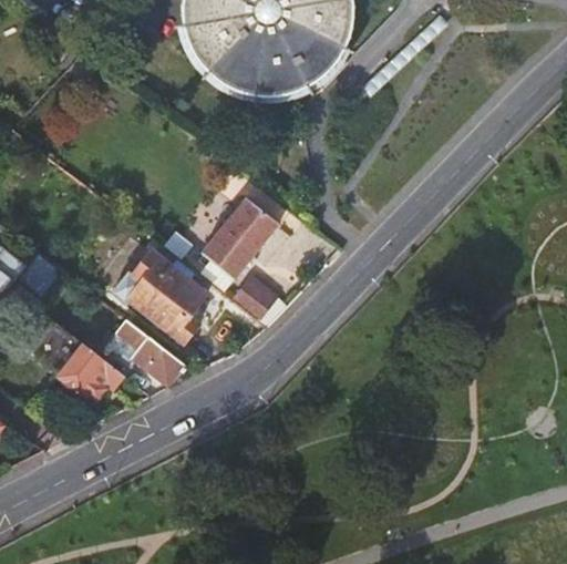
[(183,0),(181,7),(182,33),(183,36),(191,59),(207,80),(209,82),(229,95),(255,103),(257,103),(281,103),(307,93),(309,92),(328,78),(343,55),(344,53),(351,30),(350,3),(350,1),(350,0),(183,0)]
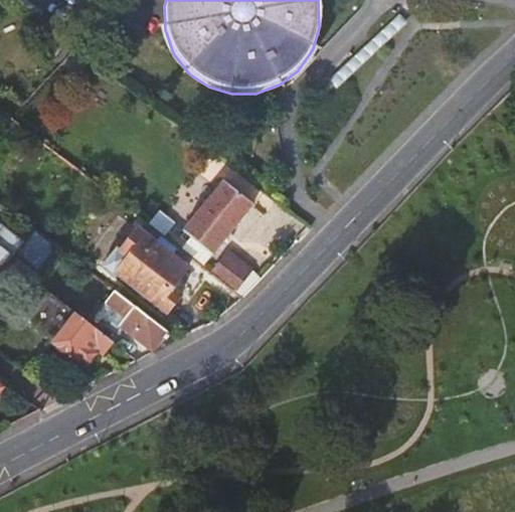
[(407,21),(399,13),(329,78),(337,88),(407,21)]
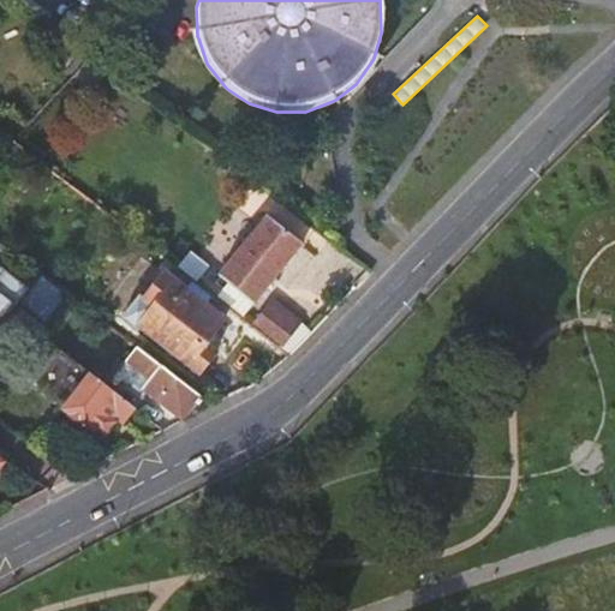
[(88,58),(78,49),(64,65),(73,73),(88,58)]
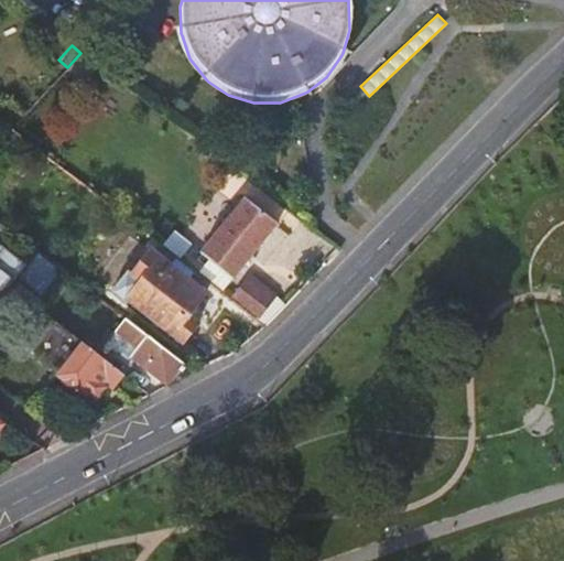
[(198,87),(201,89),(208,82),(206,79),(198,87)]
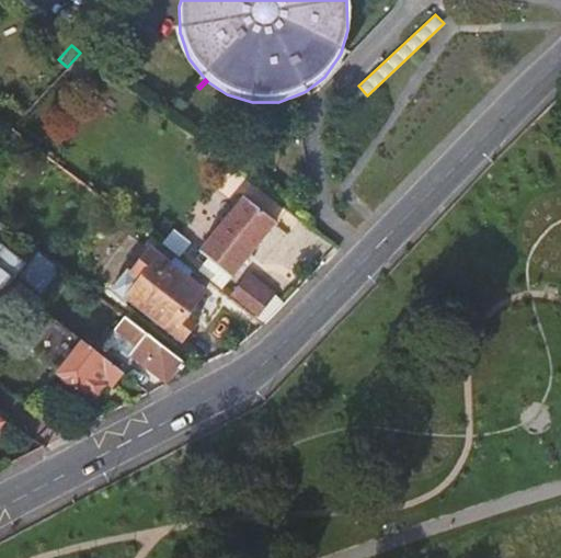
[(199,249),(201,250),(231,275),(276,220),(243,194),(199,249)]
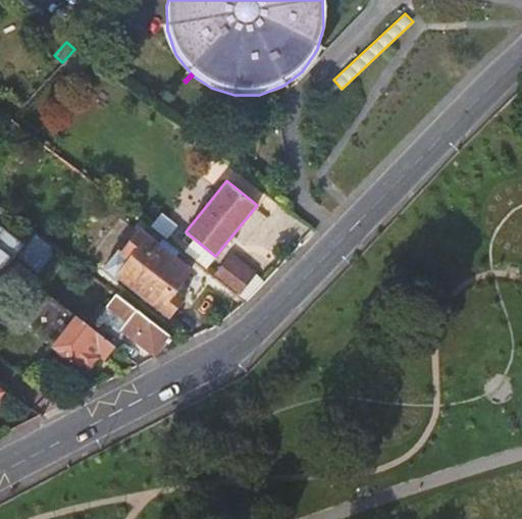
[(153,223),(167,235),(174,224),(161,213),(153,223)]
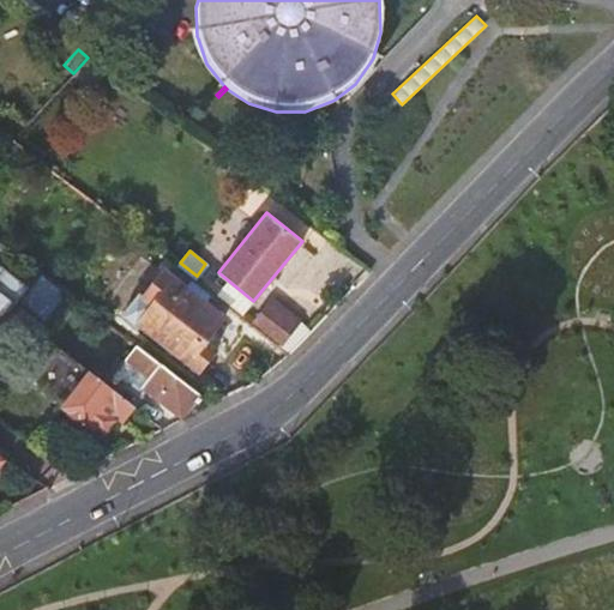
[(0,310),(4,314),(25,285),(0,265),(0,310)]
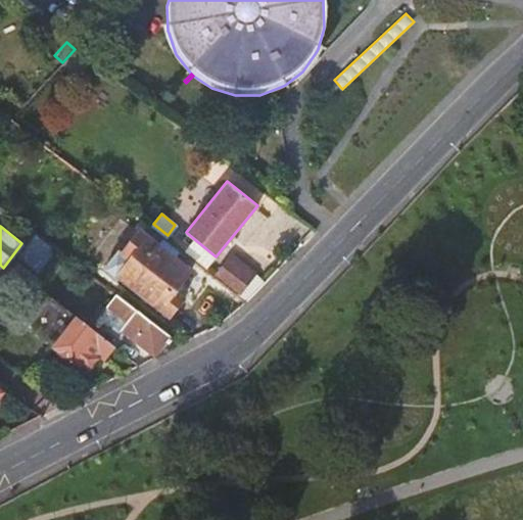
[(139,229),(121,252),(129,260),(117,274),(170,315),(183,297),(174,290),(190,269),(139,229)]
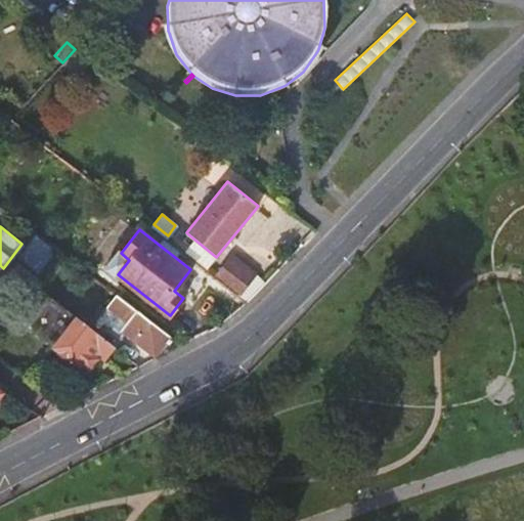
[(40,275),(59,250),(37,232),(17,258),(40,275)]
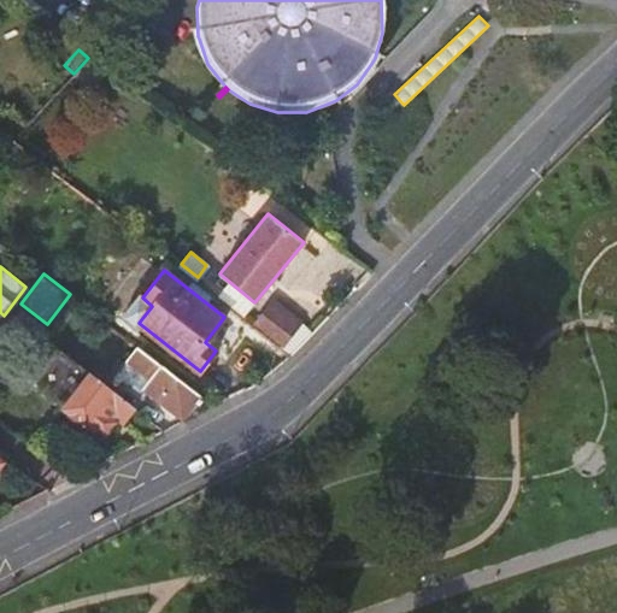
[(246,312),(254,302),(221,275),(212,286),(246,312)]
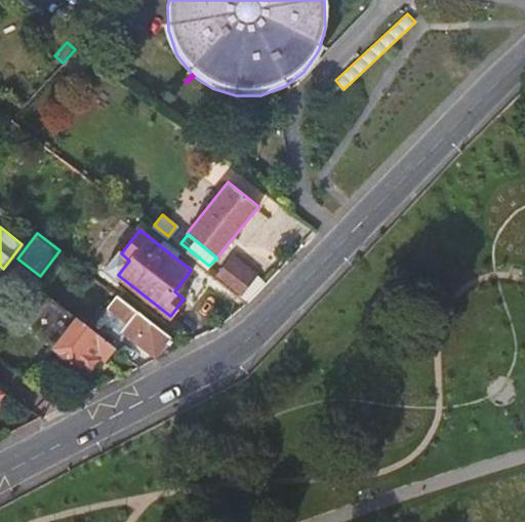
[(116,278),(118,275),(129,261),(121,253),(117,250),(103,269),(116,278)]
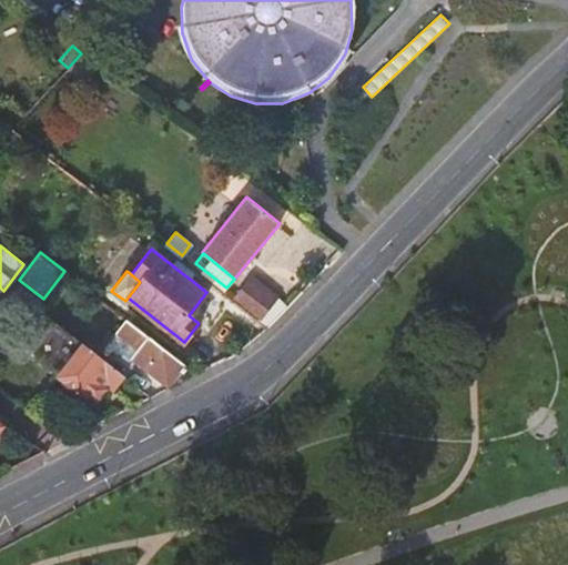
[(250,279),(235,296),(260,315),(274,298),(250,279)]
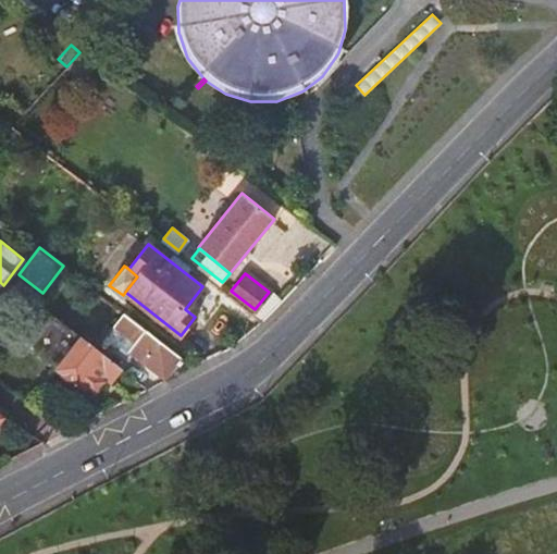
[(145,331),(130,319),(124,315),(101,344),(108,348),(112,343),(131,357),(134,353),(166,379),(182,358),(146,330),(145,331)]
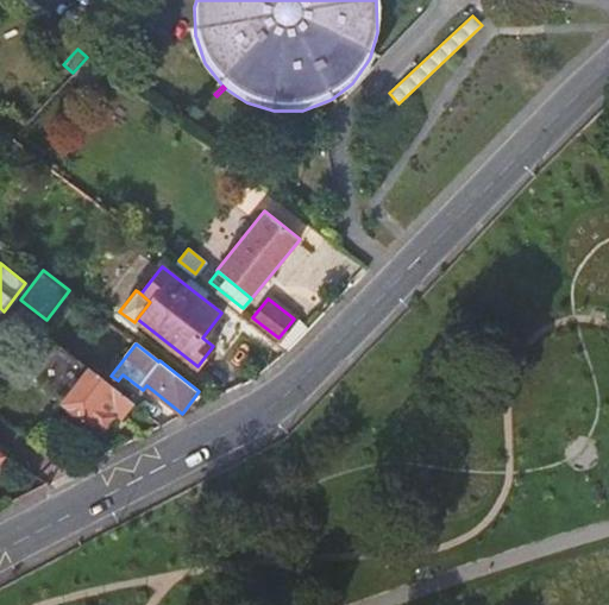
[(136,407),(93,375),(67,408),(96,432),(101,426),(106,429),(118,415),(125,421),(136,407)]
